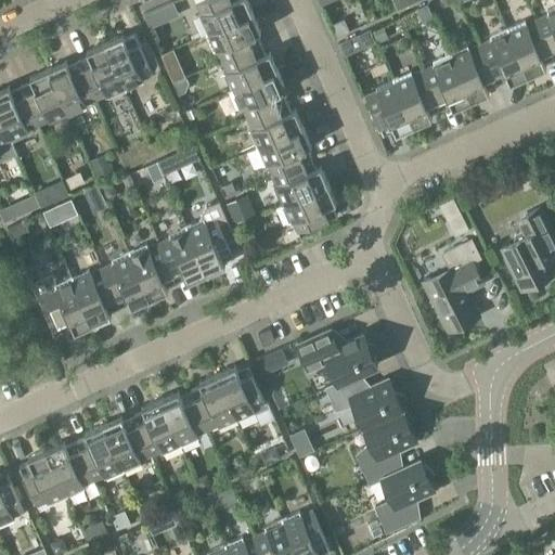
[(205,31),(253,11),(247,0),(197,0),(195,1),(201,13),(197,14),(205,31)]
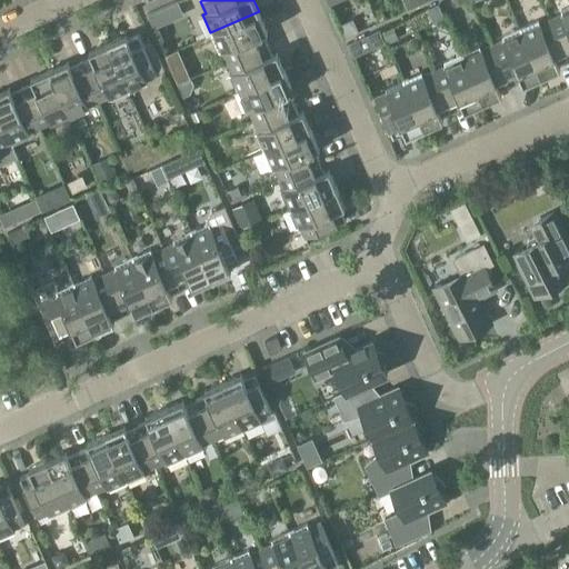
[(437,2),(426,8),(432,21),(442,17),(437,2)]
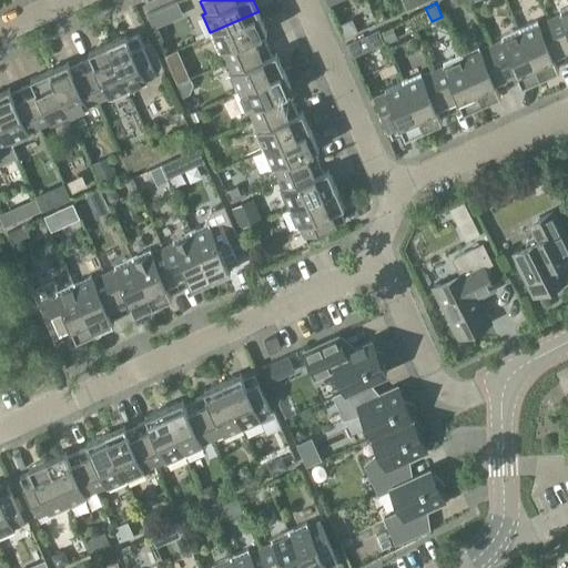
[(550,18),(567,58),(567,4),(559,9),(561,13),(550,18)]
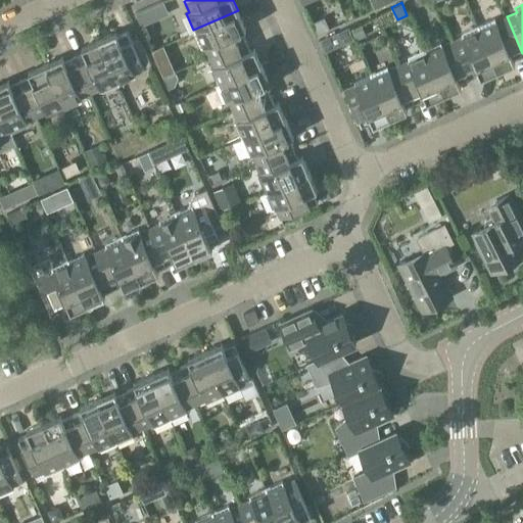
[(238,10),(193,30),(200,47),(204,45),(208,56),(246,40),(241,30),(245,28),(238,10)]
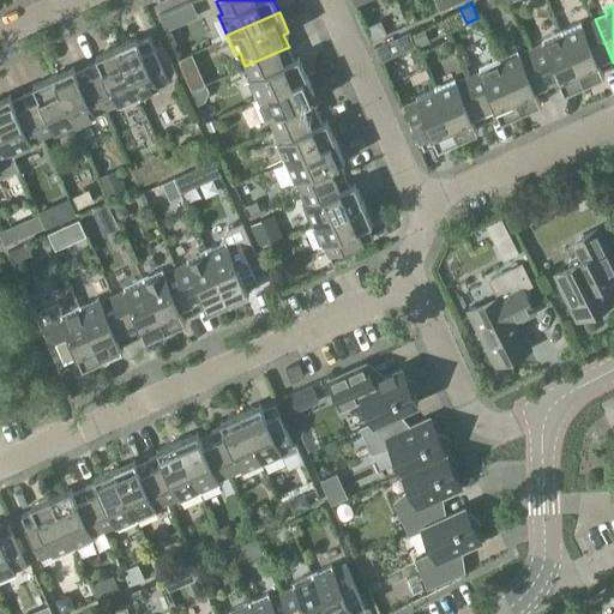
[(379,19),(365,25),(371,40),(385,34),(379,19)]
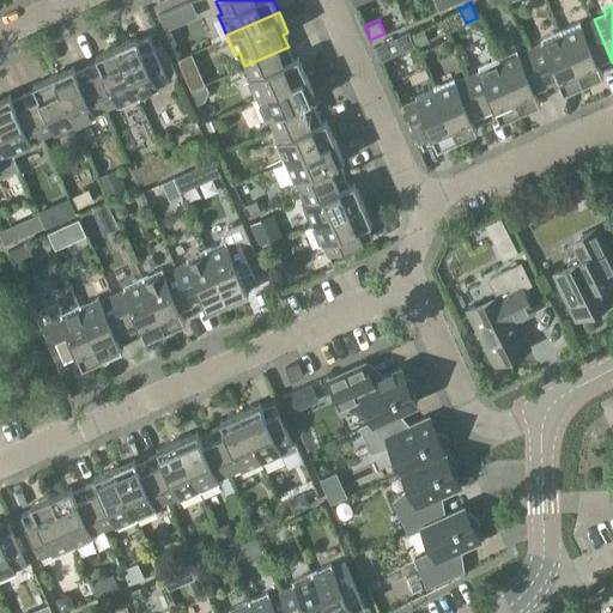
[(612,62),(594,19),(581,25),(580,20),(560,29),(583,82),(604,73),(601,68),(612,62)]
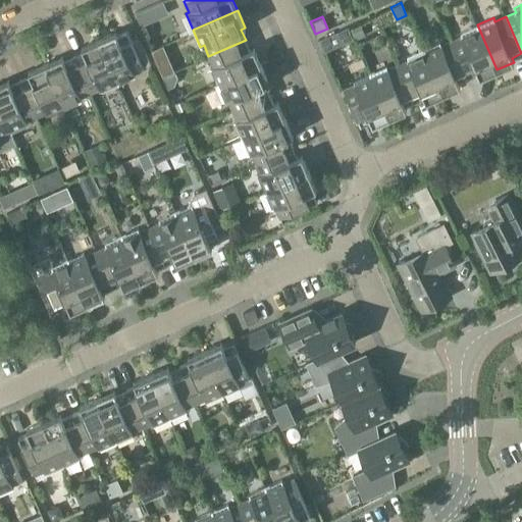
[(359,22),(350,28),(355,40),(365,36),(359,22)]
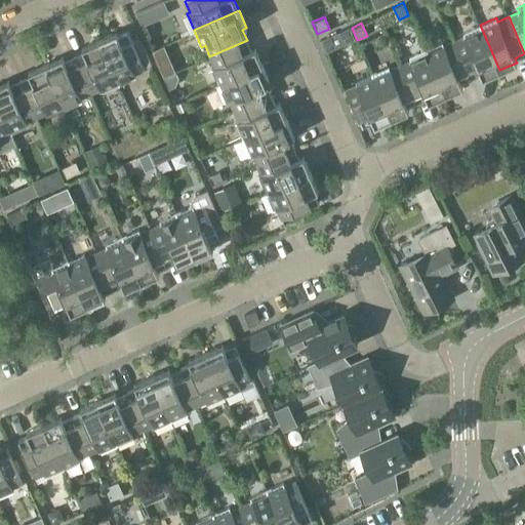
[(499,70),(480,25),(463,33),(465,36),(454,40),(471,78),(481,73),(482,78),(499,70)]
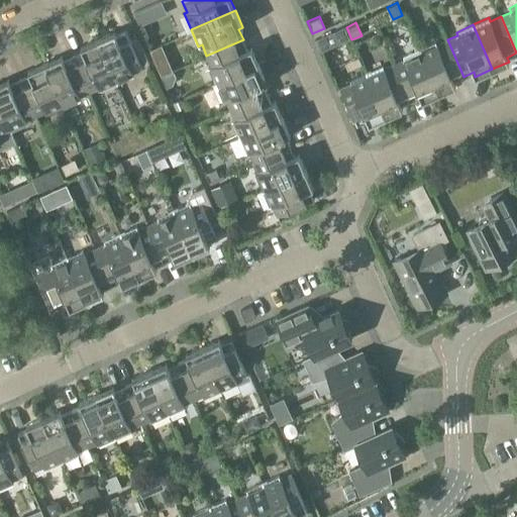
[(343,26),(314,38),(319,50),(348,38),(343,26)]
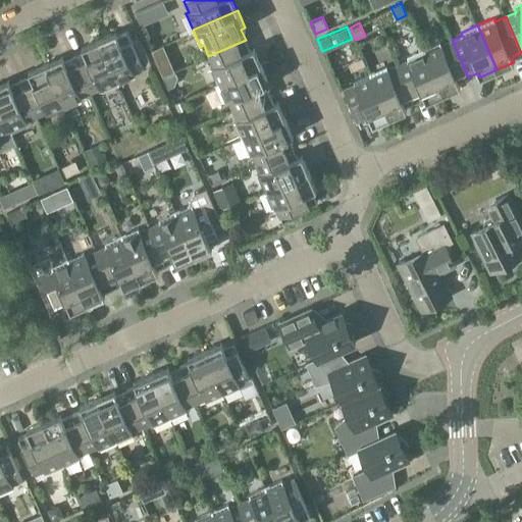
[(98,39),(118,83),(135,75),(133,72),(144,67),(143,66),(150,63),(139,38),(132,41),(127,31),(117,35),(115,31),(98,39)]
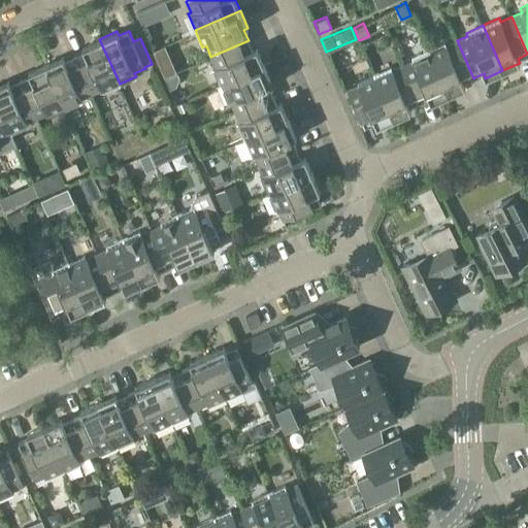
[(74,55),(91,93),(101,88),(102,92),(120,84),(99,39),(81,46),(84,51),(74,55)]
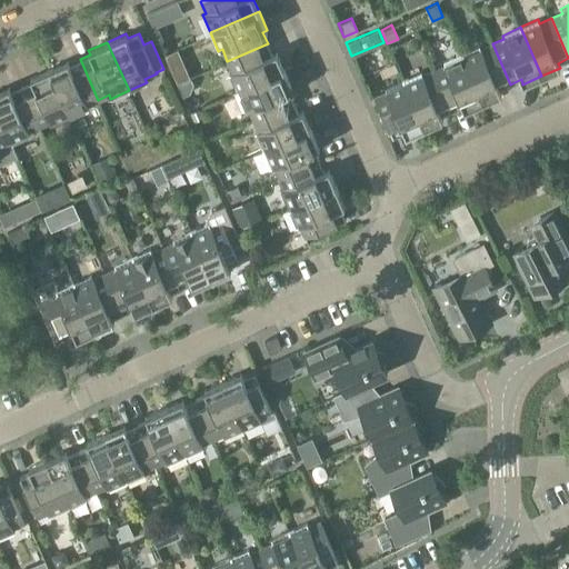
[(268,43),(227,61),(232,71),(228,73),(236,91),(285,70),(277,51),(272,53),(268,43)]
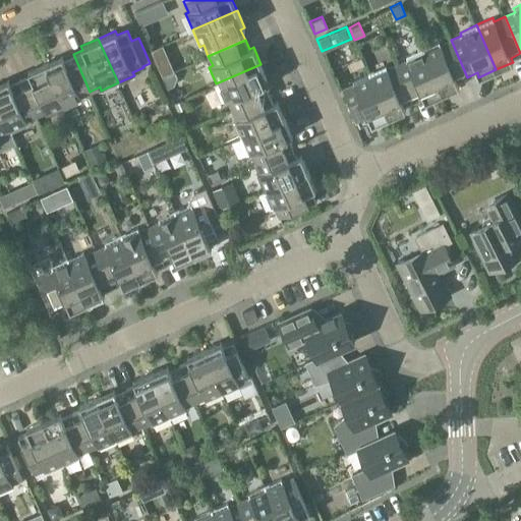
[(422,49),(442,93),(459,85),(457,81),(467,77),(451,40),(441,45),(439,42),(422,49)]
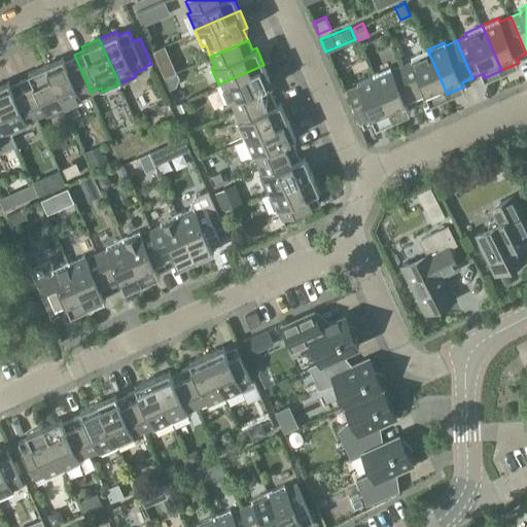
[(447,94),(427,49),(411,57),(412,60),(401,65),(418,102),(428,98),(430,102),(447,94)]
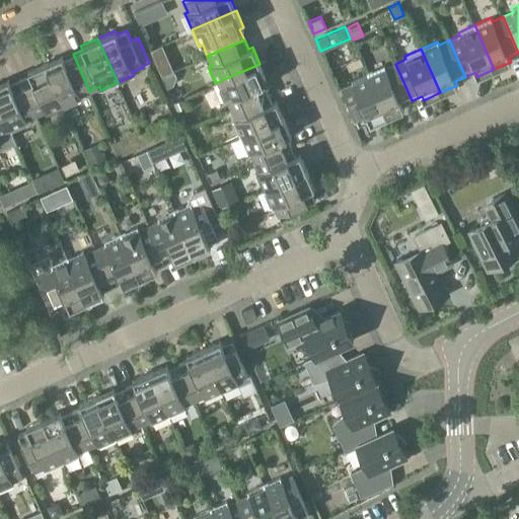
[(89,91),(73,54),(63,59),(61,55),(44,62),(60,98),(64,106),(80,99),(78,95),(89,91)]
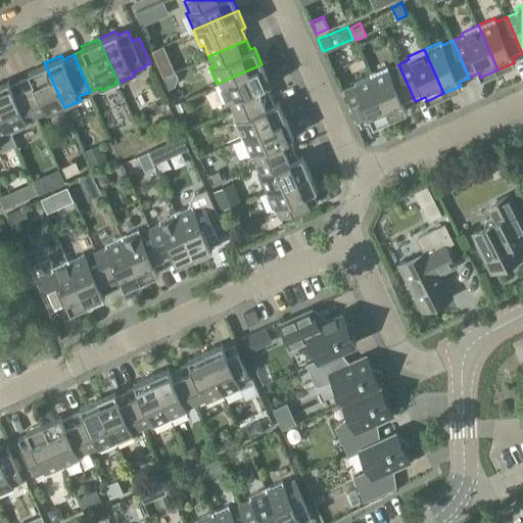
[(169,58),(157,63),(161,74),(173,68),(169,58)]
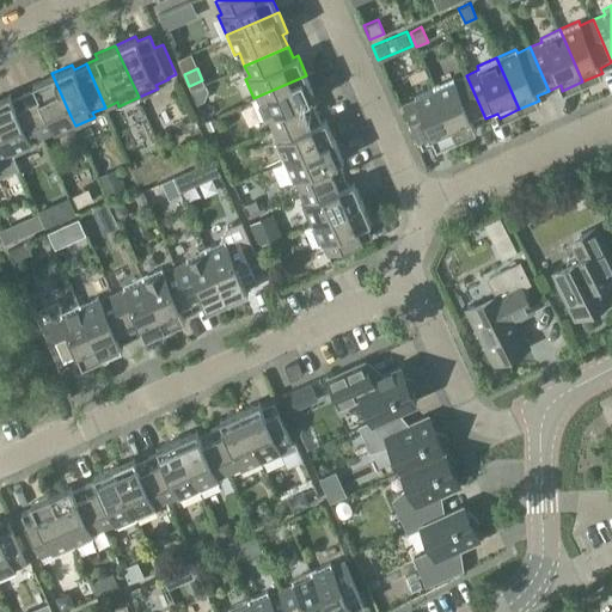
[(34,86),(23,92),(34,116),(42,135),(54,130),(56,134),(75,126),(71,116),(51,73),(32,81),(34,86)]
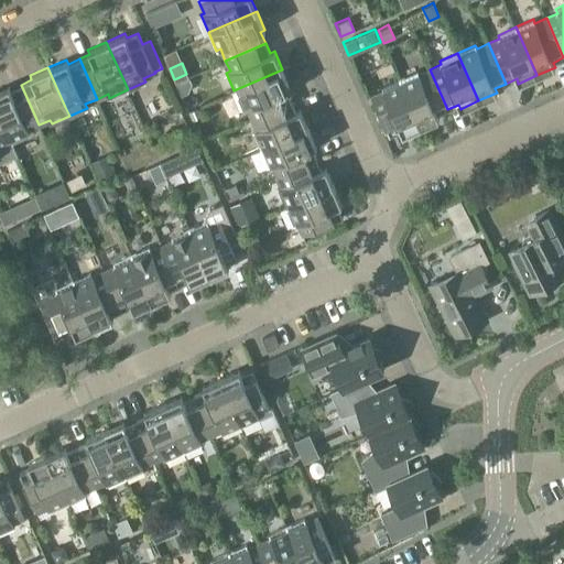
[(290,88),(282,69),(234,90),(242,108),(246,107),(250,118),(291,100),(286,89),(290,88)]
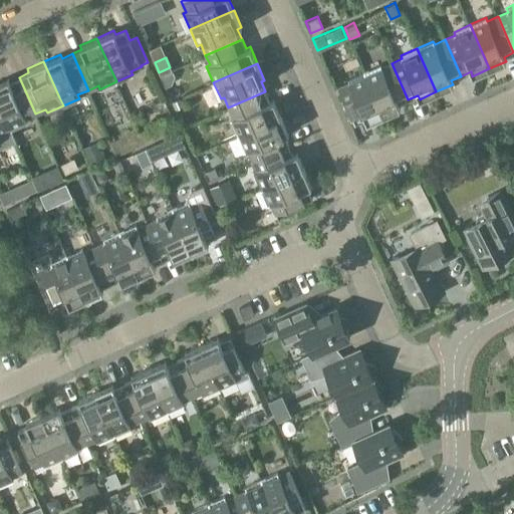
[(380,64),(363,71),(383,115),(400,107),(399,103),(408,99),(392,63),(381,67),(380,64)]
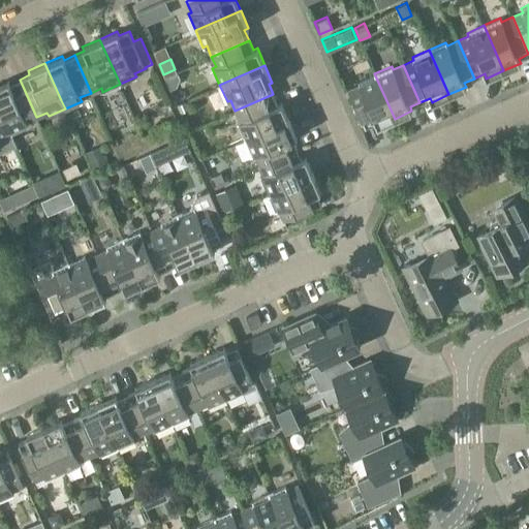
[(176,71),(164,76),(169,87),(175,85),(178,76),(176,71)]
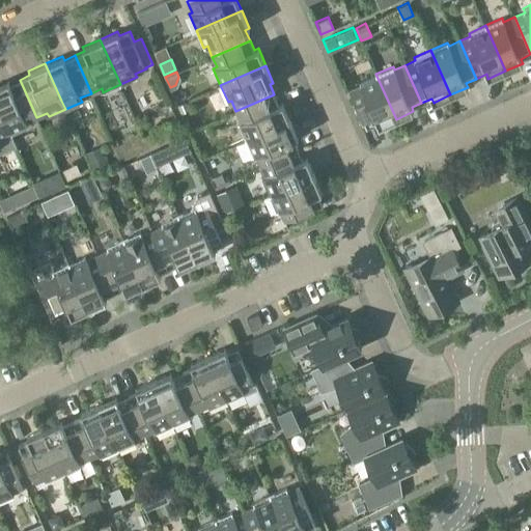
[(379,127),(396,119),(375,74),(359,81),(361,84),(350,89),(366,127),(376,122),(379,127)]
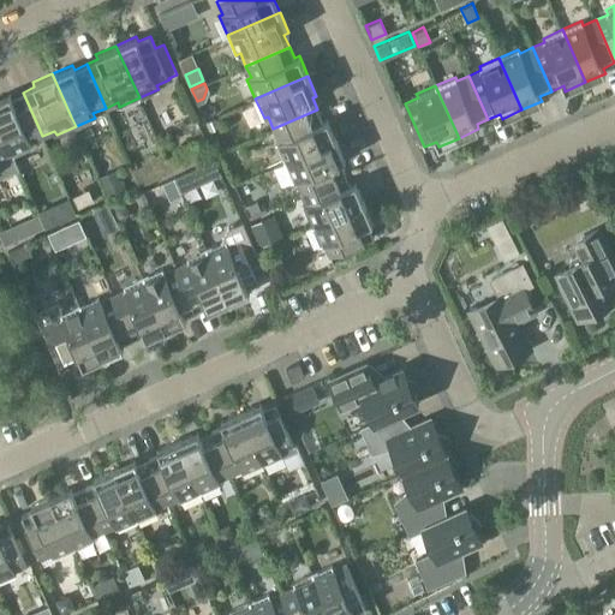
[(9,93),(0,96),(0,126),(12,154),(31,145),(30,142),(42,136),(34,117),(23,93),(11,97),(9,93)]
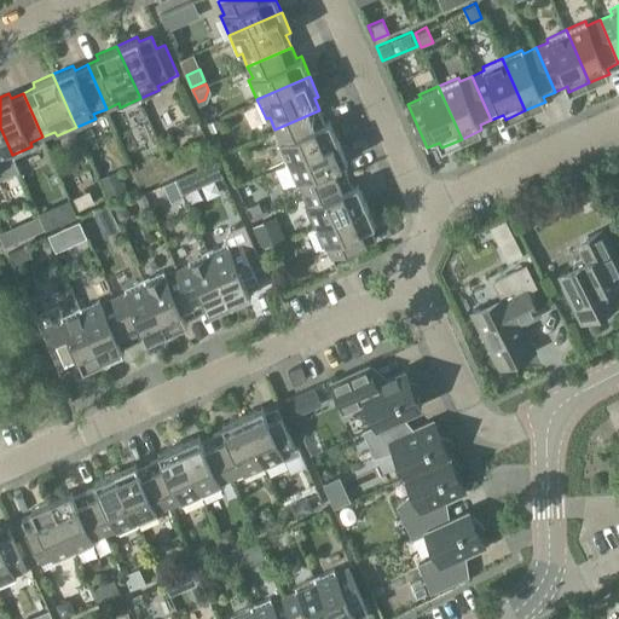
[(285,163),(339,140),(329,120),(324,121),(319,110),(275,129),(281,142),(277,144),(285,163)]
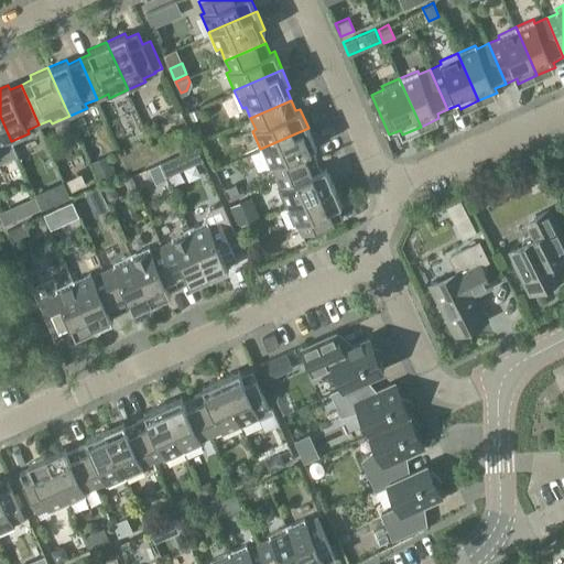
[(195,107),(187,110),(192,119),(199,117),(195,107)]
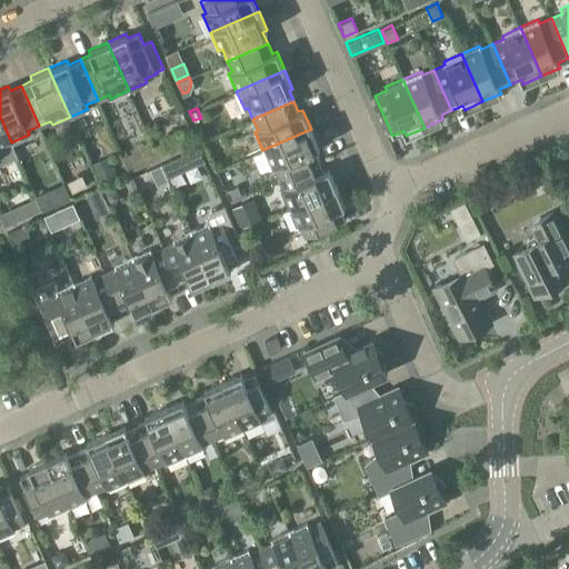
[(11,142),(0,117),(0,163),(17,157),(11,142)]
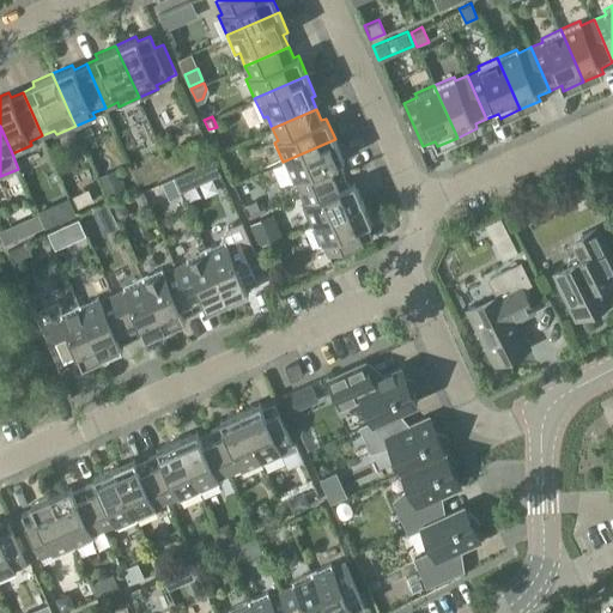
[(301,192),(344,173),(339,161),(344,158),(335,139),(283,162),(291,181),(295,178),(301,192)]
